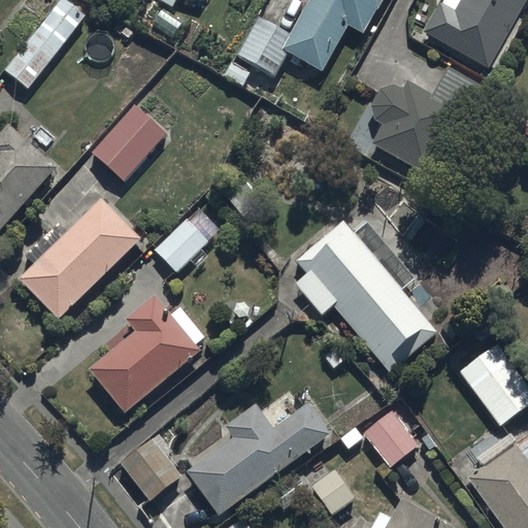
[(380,0),(310,0),(283,50),(321,70),(344,27),(360,35),(380,0)]
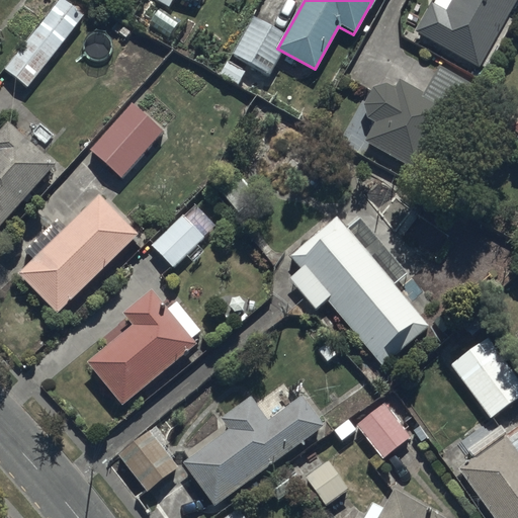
[(514,0),(451,0),(444,13),(427,3),(413,29),(477,66),(514,0)]
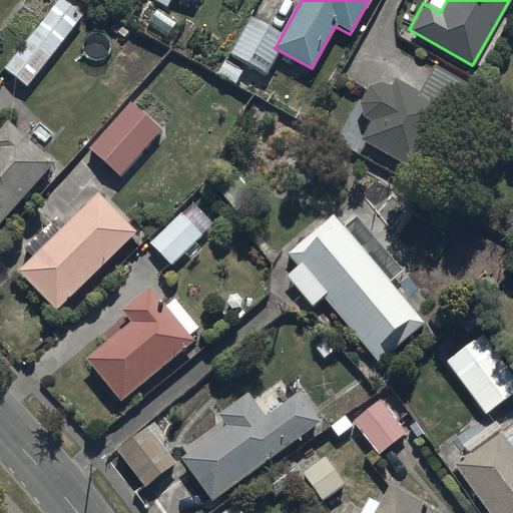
[(47,11),(3,69),(25,86),(70,28),(47,11)]
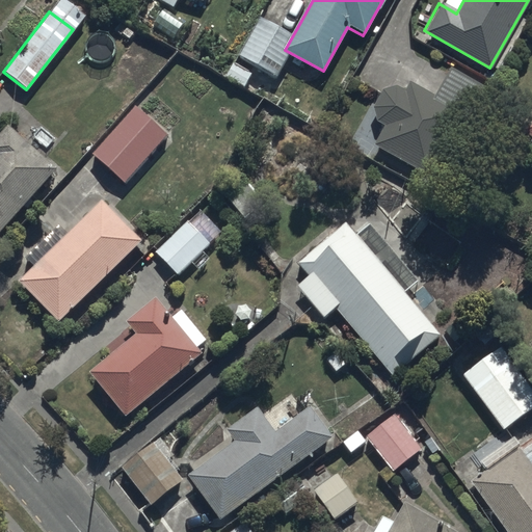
[(291,37),(255,18),(235,54),(272,75),(285,50),(291,37)]
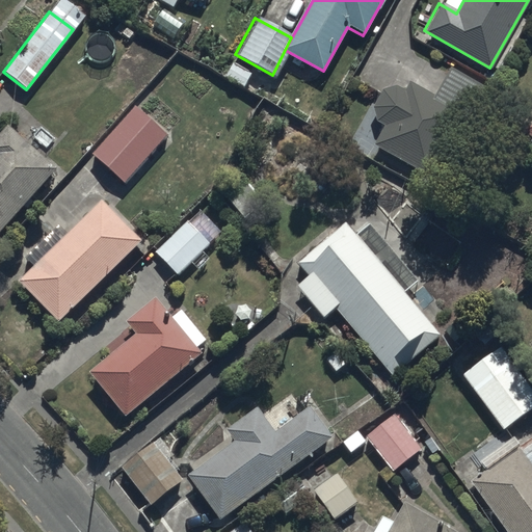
[(434,100),(407,84),(403,92),(394,87),(379,92),(370,108),(375,121),(386,127),(375,145),(424,173),(457,114),(464,118),(482,88),(451,71),(434,100)]
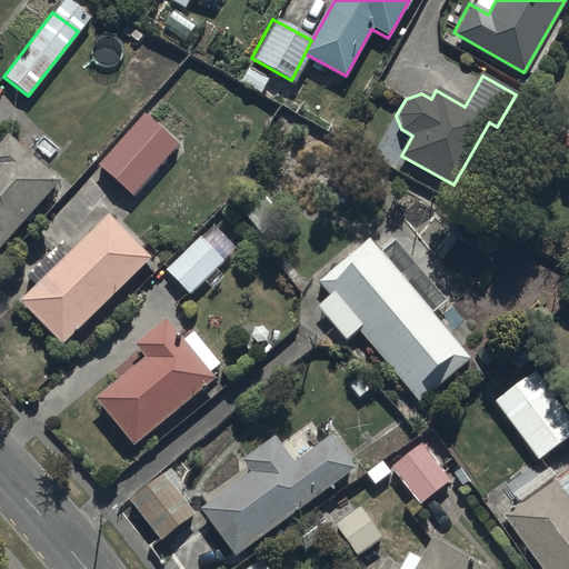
[(140,115),(96,166),(130,196),(175,145),(140,115)]
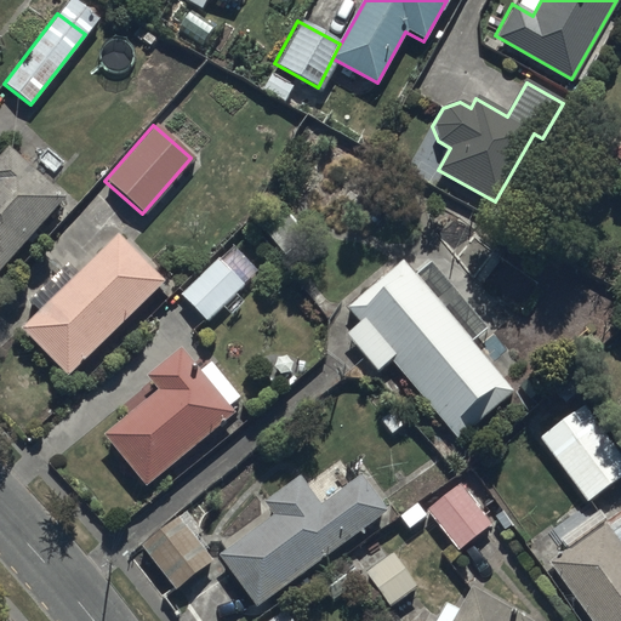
[(0,269),(64,198),(6,146),(0,152),(0,269)]
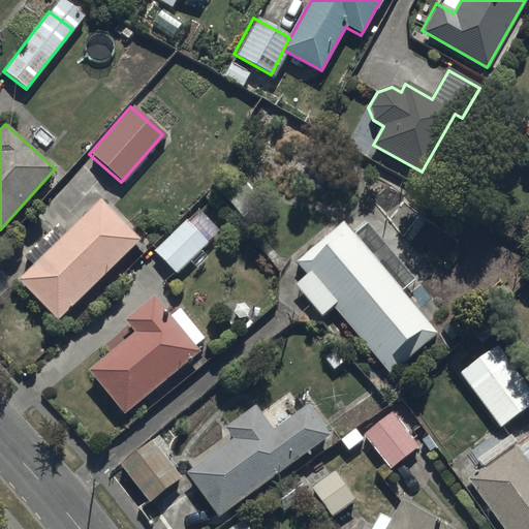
[(98,199),(16,279),(56,320),(138,241),(98,199)]
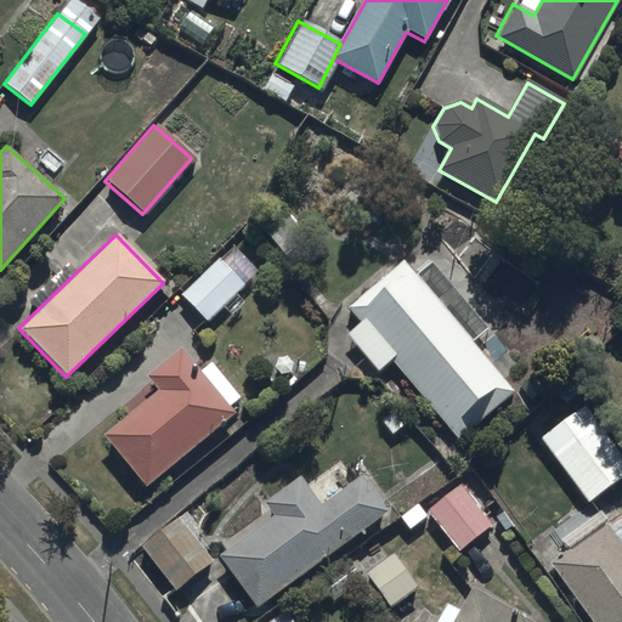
[(216,259),(179,294),(204,321),(242,286),(216,259)]
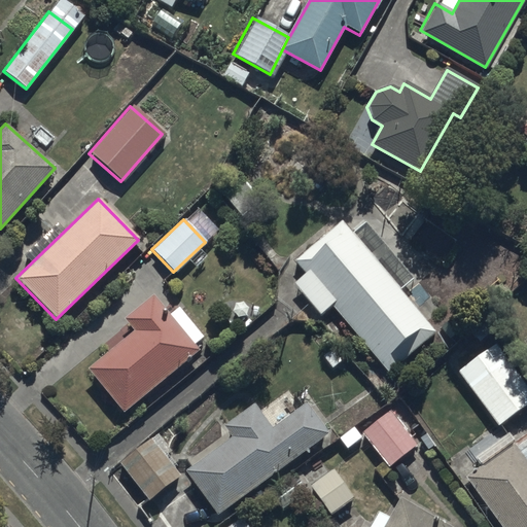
[(341,222),(293,260),(305,274),(292,284),(318,315),(329,306),(385,373),(432,334),(341,222)]
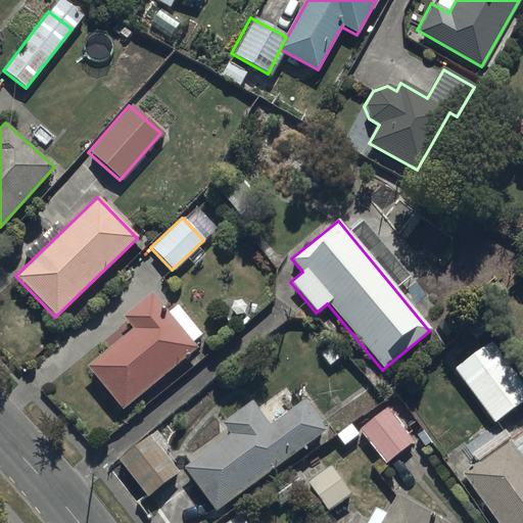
[(131,329),(85,367),(121,411),(196,347),(150,292),(121,317),(131,329)]
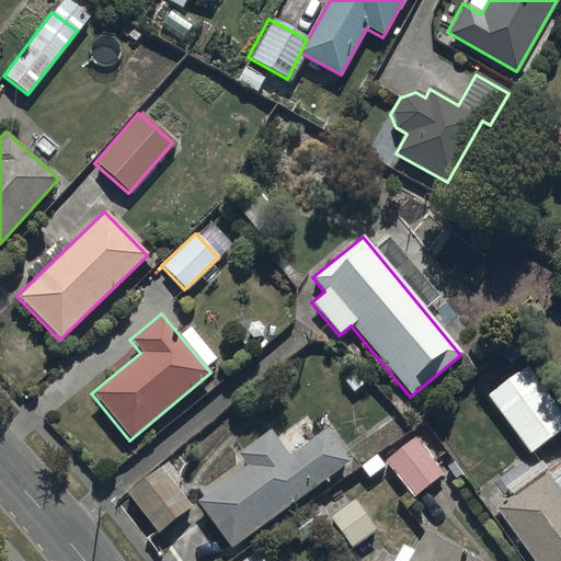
[(560,413),(527,366),(487,396),(528,454),(560,430),(560,413)]
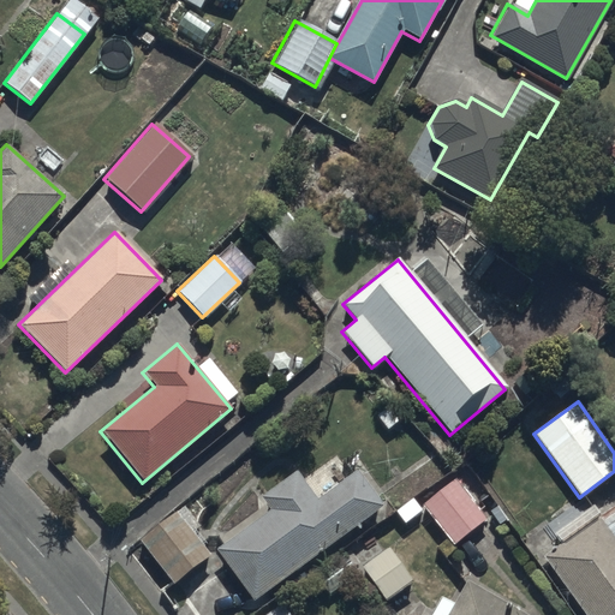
[(294,472),(260,497),(268,511),(215,549),(252,601),(382,507),(356,470),(314,500),(294,472)]
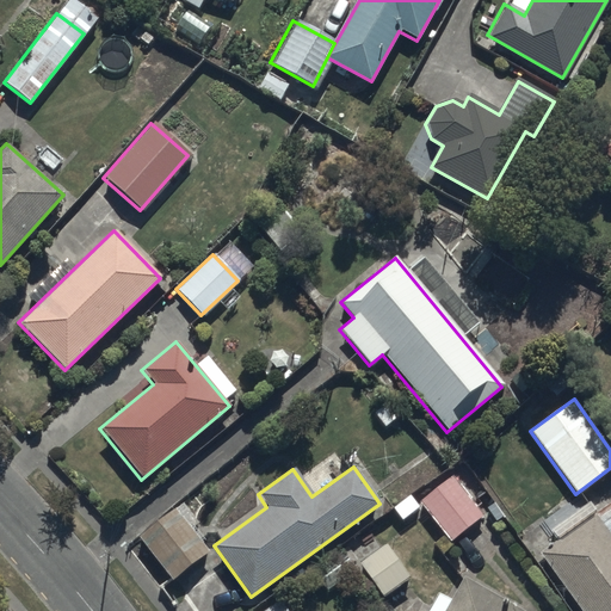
[(450,475),(417,501),(448,541),(482,514),(450,475)]
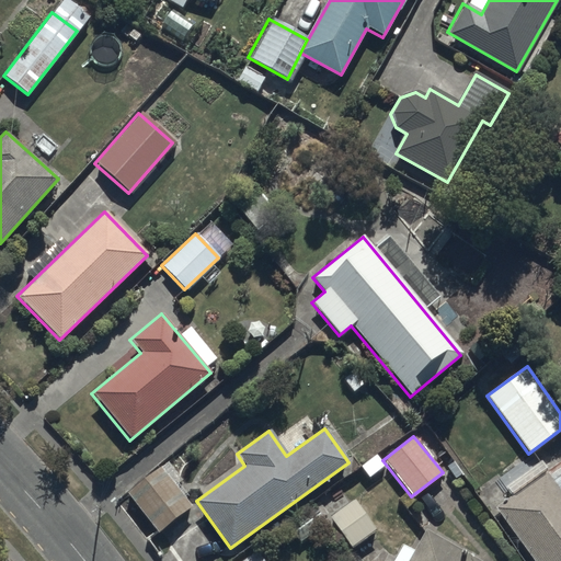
[(160,468),(126,493),(156,535),(191,510),(160,468)]
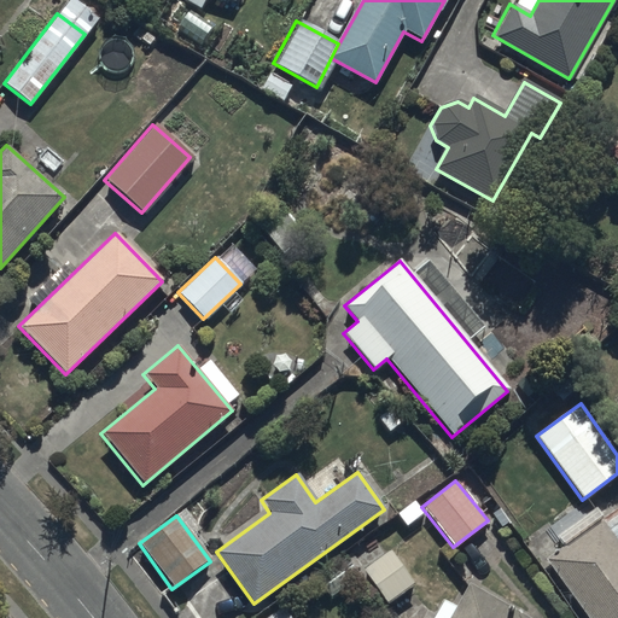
[(617,617),(617,546),(599,519),(543,559),(586,617),(617,617)]
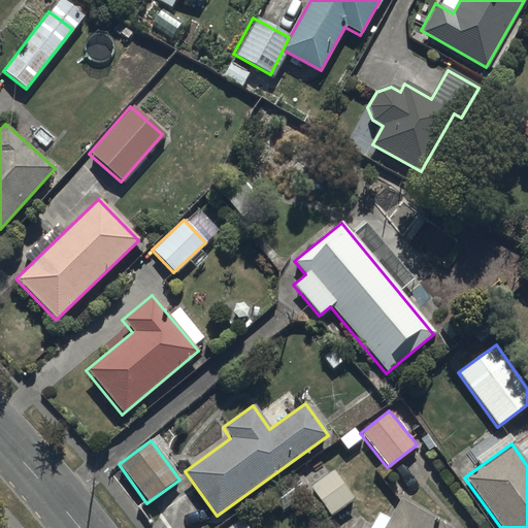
[(331,471),(309,487),(329,515),(352,499),(331,471)]
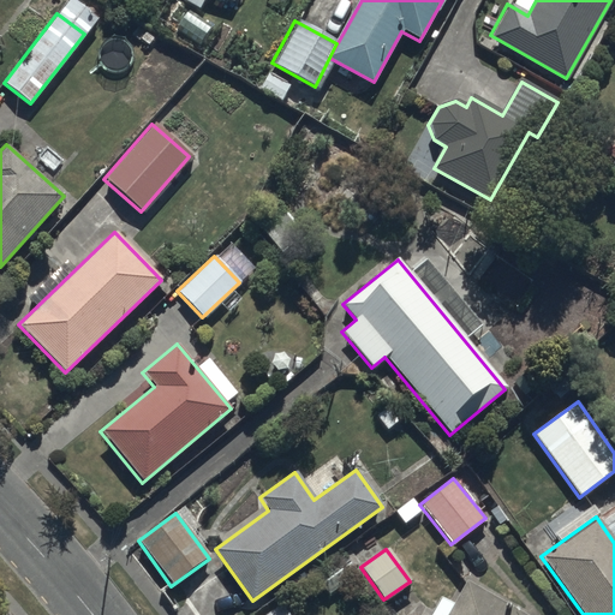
[(524,614),(463,580),(442,614),(524,614)]
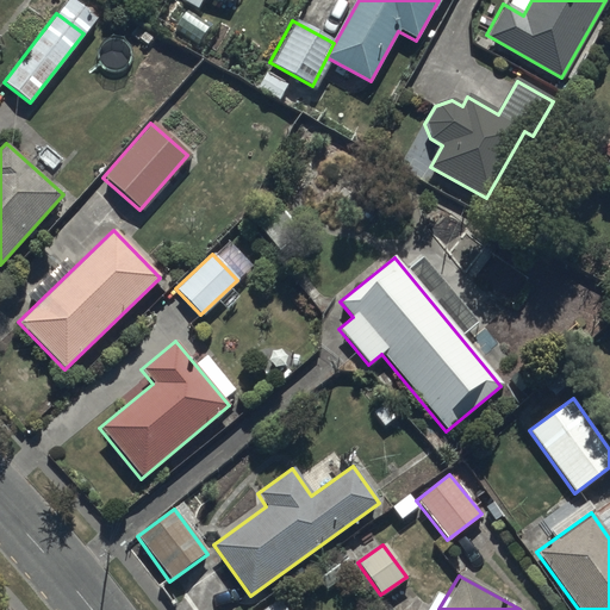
[(284,609),(277,599),(261,609),(284,609)]
